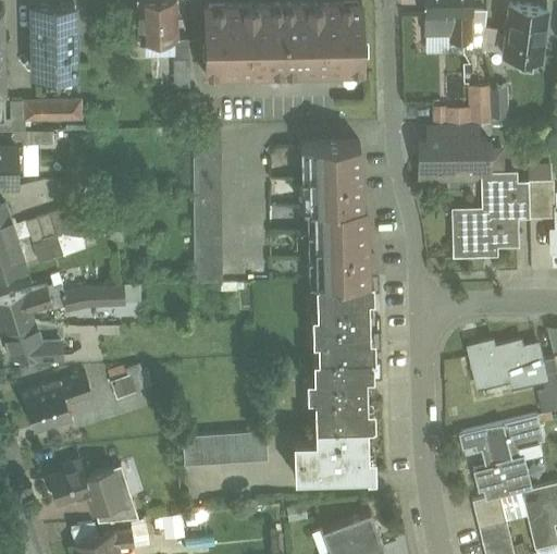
[(137,0),(138,10),(132,10),(132,17),(138,17),(138,45),(173,45),(177,45),(177,39),(175,0),(137,0)]
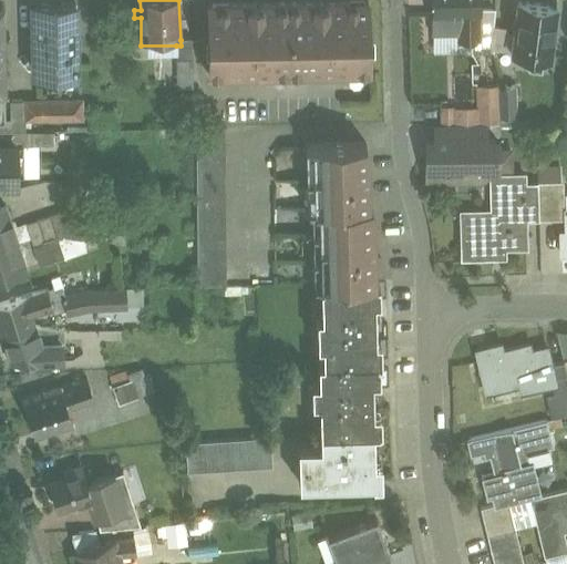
[(478,0),(432,0),(432,34),(457,33),(457,42),(480,42),(478,0)]
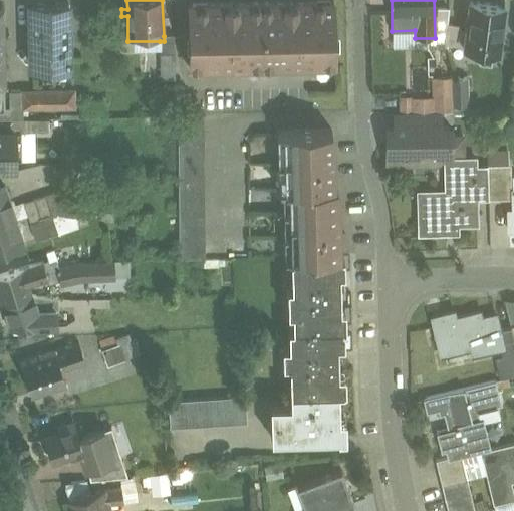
[(504,7),(470,2),(464,47),(498,52),(504,7)]
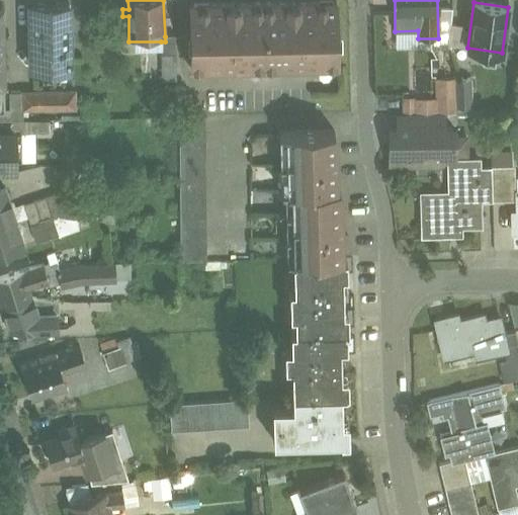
[(288,4),(239,5),(239,7),(229,7),(229,5),(190,6),(191,71),(338,68),(337,3),(298,4),(298,6),(288,6),(288,4)]
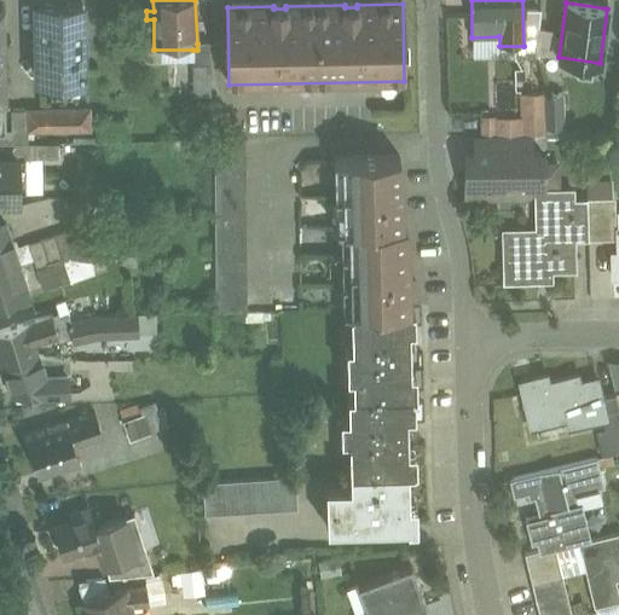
[(85,82),(84,5),(35,6),(38,68),(40,68),(41,83),(85,82)]
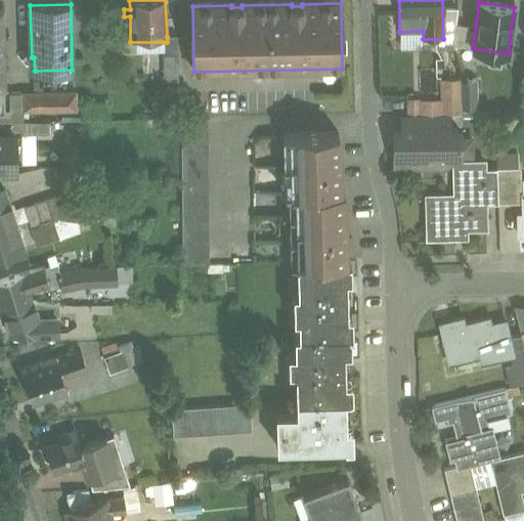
[(179,57),(178,37),(167,37),(167,42),(163,42),(164,57),(179,57)]
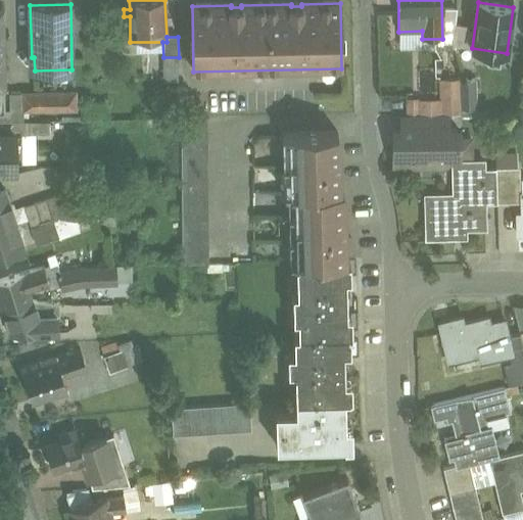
[(477,109),(476,81),(461,81),(462,109),(477,109)]
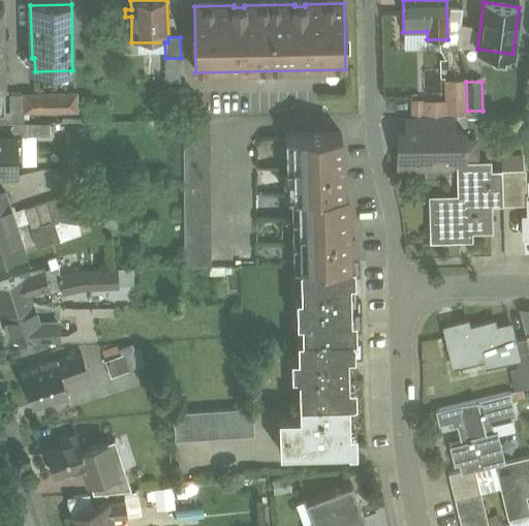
[(75,95),(23,96),(23,114),(75,114),(75,95)]
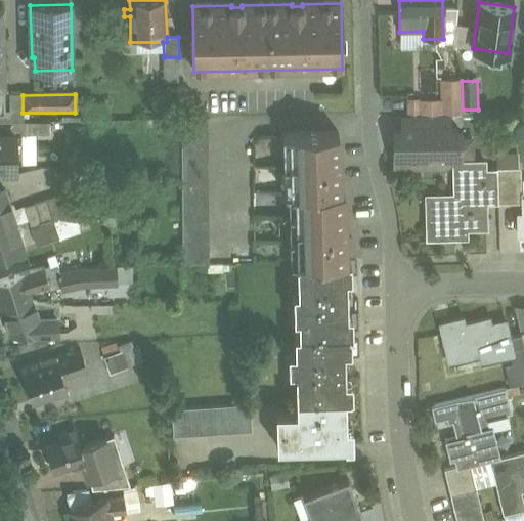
[(23,113),(23,95),(9,95),(9,112),(9,124),(23,123),(23,113)]
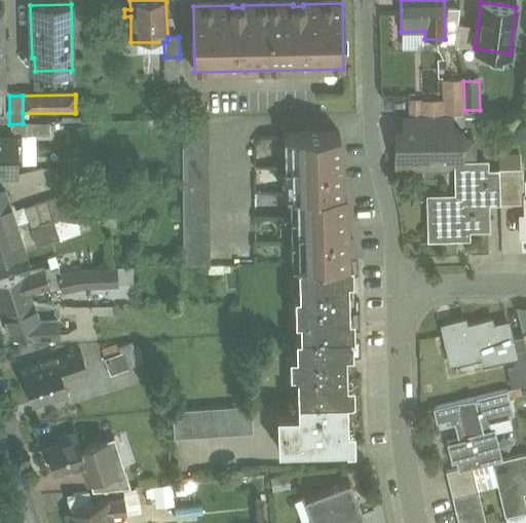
[(0,123),(9,124),(9,112),(5,112),(0,112),(0,123)]
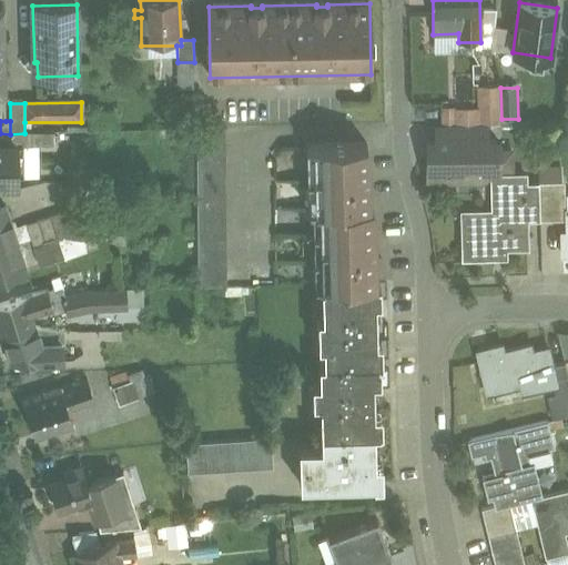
[(486,127),(438,127),(438,143),(486,143),(486,127)]
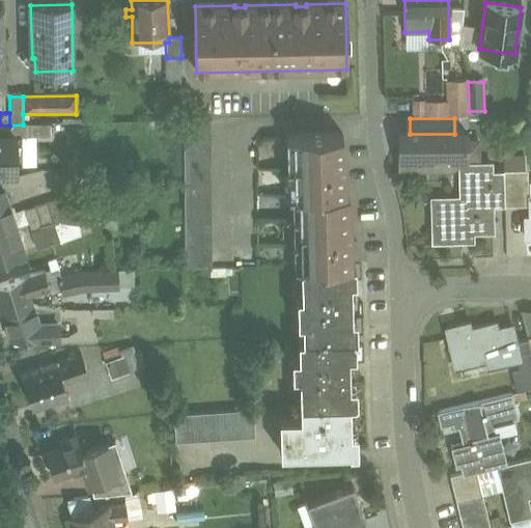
[(211,122),(185,122),(185,196),(212,196),(211,122)]
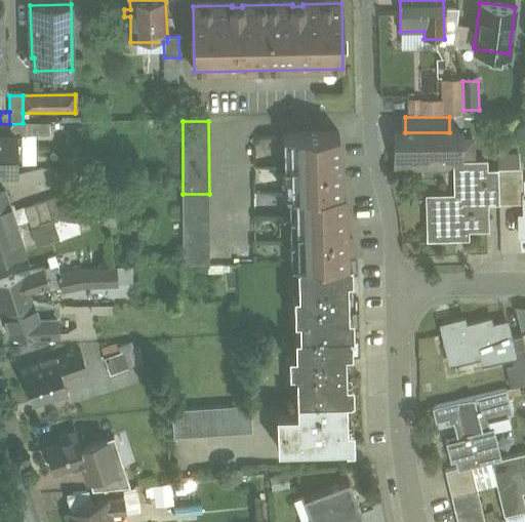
[(9,124),(0,123),(0,135),(15,135),(15,136),(30,136),(30,123),(23,123),(9,124)]
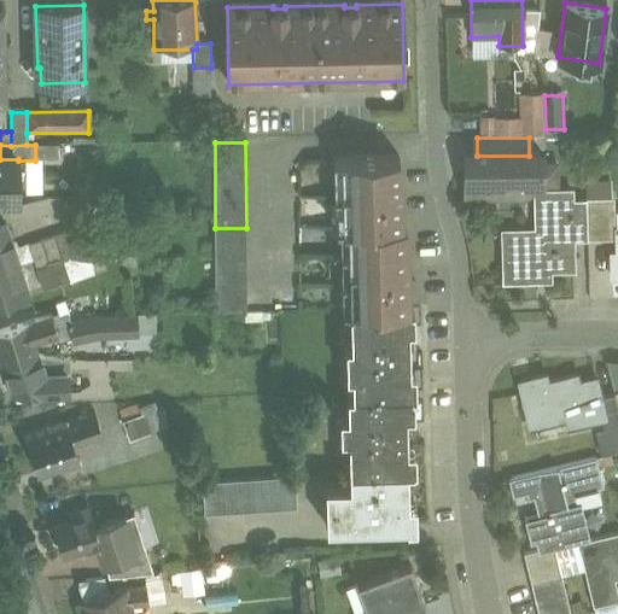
[(477,156),(466,156),(466,174),(470,174),(470,199),(529,199),(529,193),(534,193),(536,191),(536,186),(558,186),(558,165),(543,165),(543,155),(529,156),(477,156)]
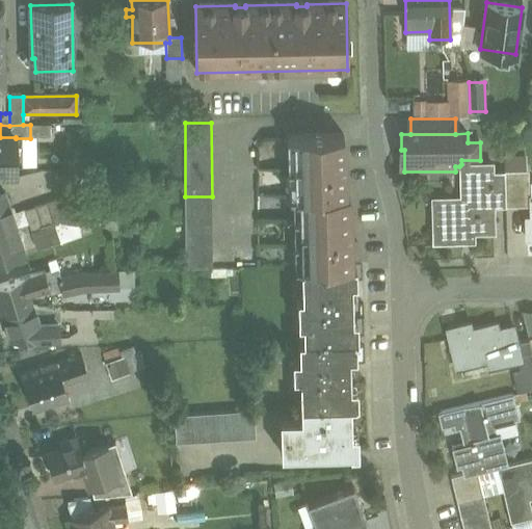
[(343,135),(287,136),(289,196),(293,196),(301,195),(302,196),(349,194),(349,193),(345,193),(343,135)]
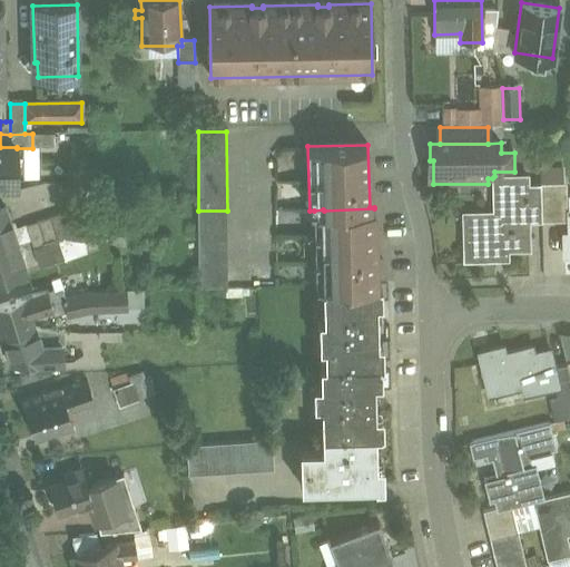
[(0,147),(0,186),(18,186),(17,148),(17,147),(0,147)]
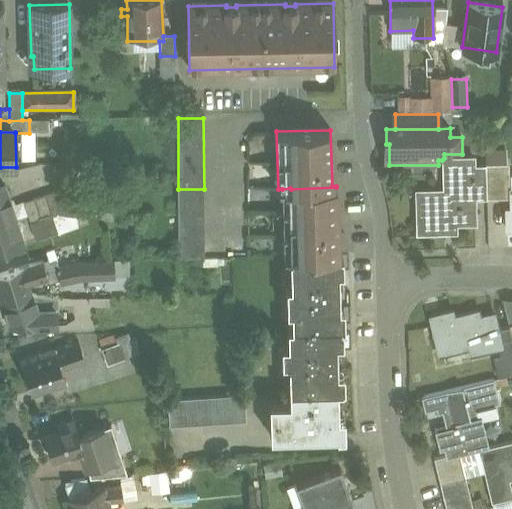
[(474,168),(474,159),(449,160),(450,196),(418,197),(418,234),(445,233),(445,225),(457,224),(457,225),(475,224),(475,198),(474,168)]
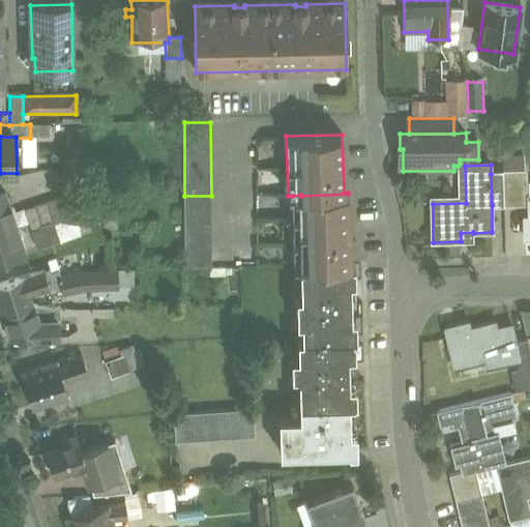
[(525,173),(503,174),(504,205),(526,205),(525,173)]
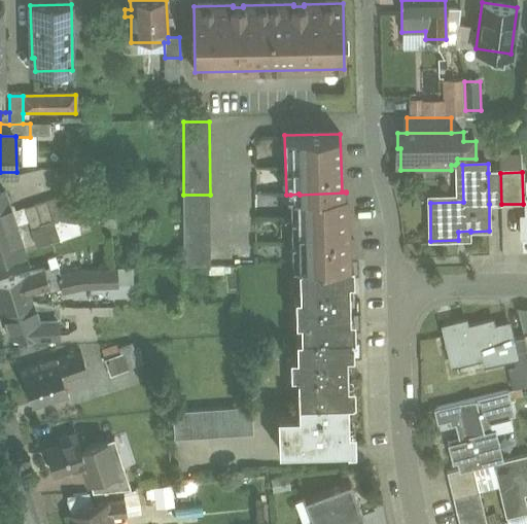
[(501,204),(500,173),(488,173),(489,204),(501,204)]
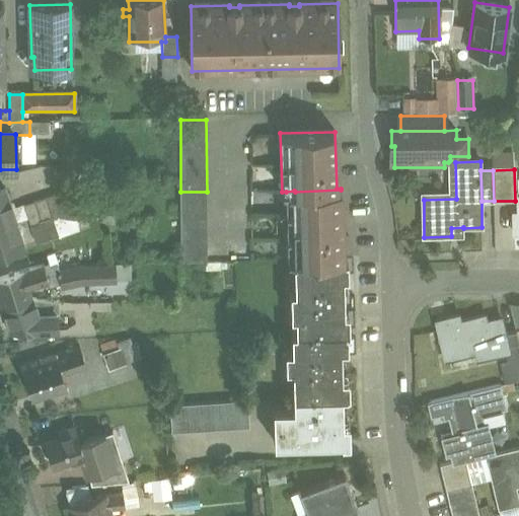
[(341,190),(295,192),(294,191),(286,192),(288,261),(295,261),(343,260),(341,190)]
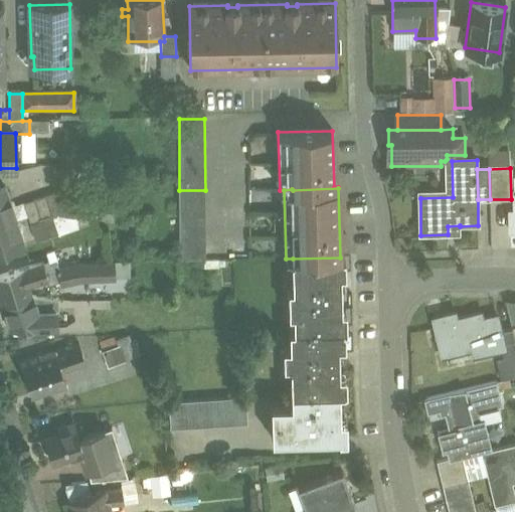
[(5,190),(0,191),(0,254),(23,247),(5,190)]
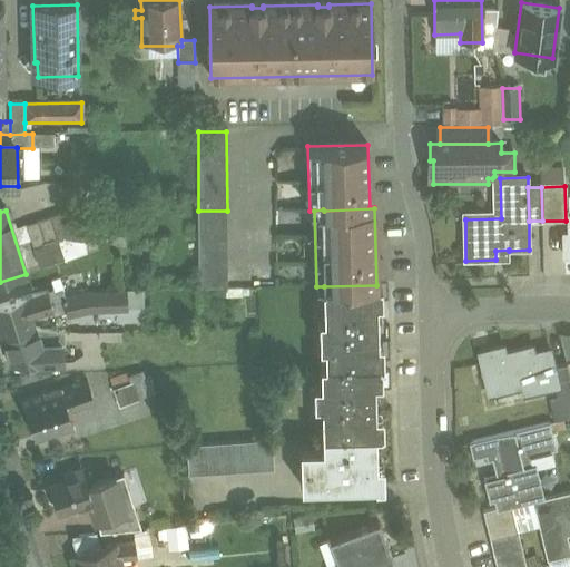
[(227,211),(198,211),(199,290),(228,289),(227,211)]
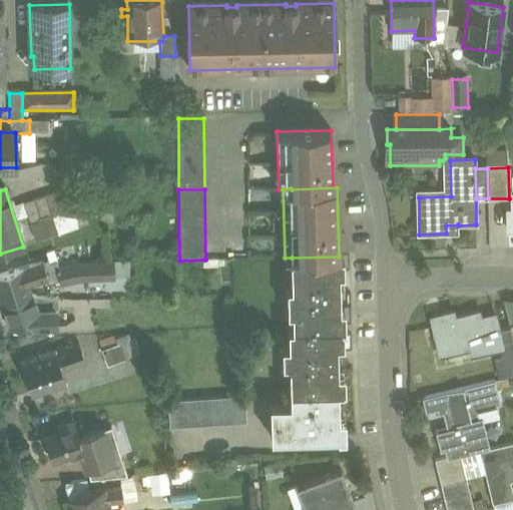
[(57,193),(24,203),(30,224),(52,217),(63,214),(57,193)]
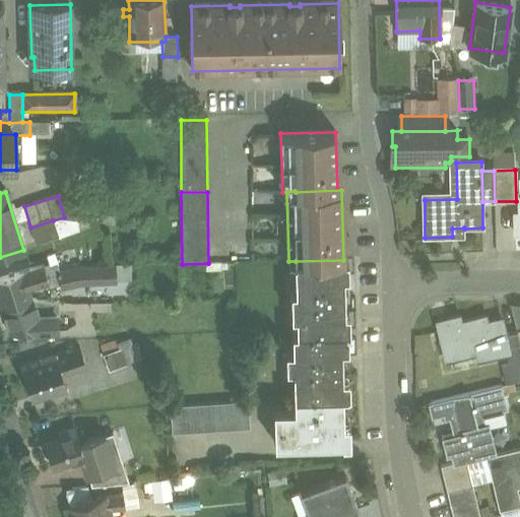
[(92,199),(79,198),(78,201),(78,216),(78,218),(92,218),(92,199)]
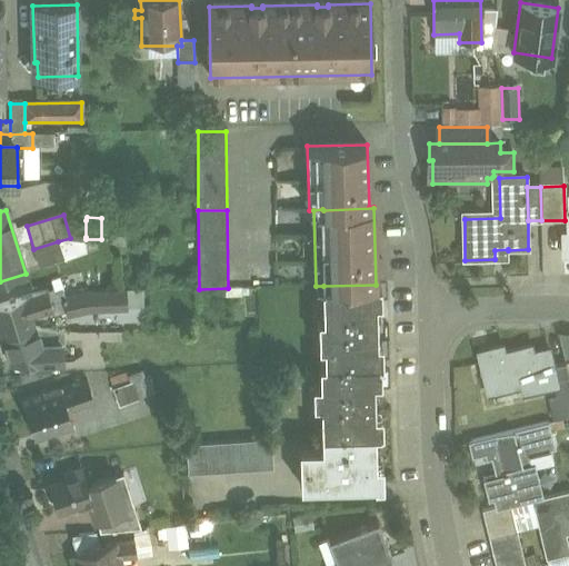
[(86,220),(70,220),(75,236),(86,237),(86,220)]
